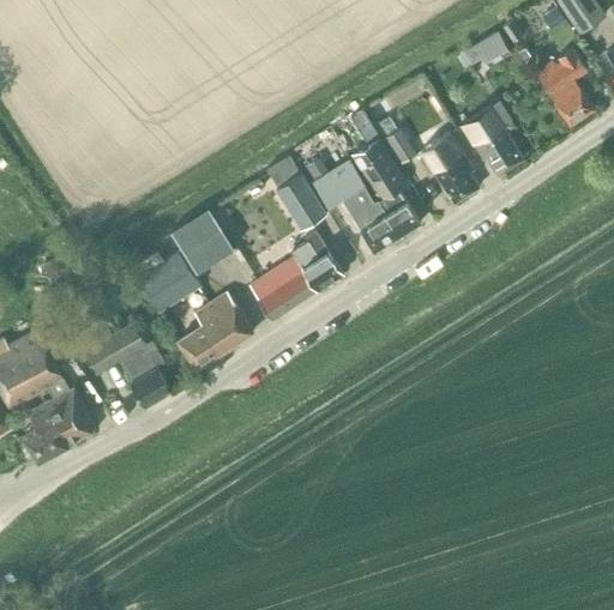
[(606,18),(594,0),(557,0),(555,1),(578,36),(606,18)]
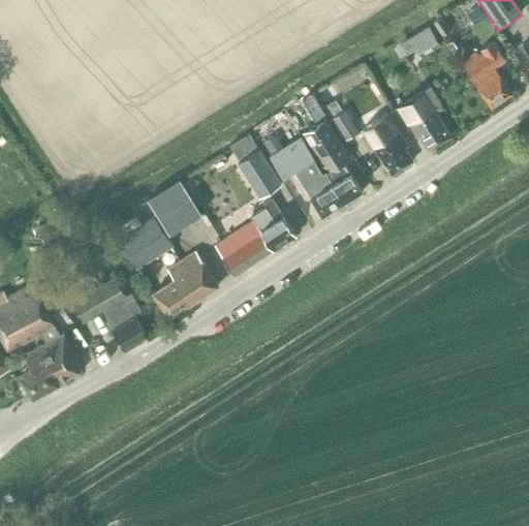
[(475,27),(488,19),(479,7),(467,16),(475,27)]
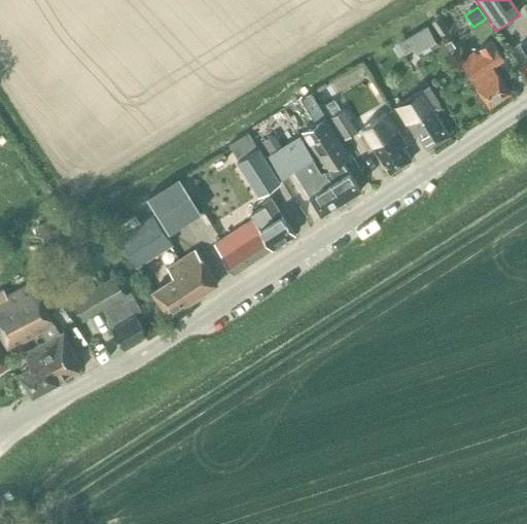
[(431,25),(441,38),(449,33),(440,20),(431,25)]
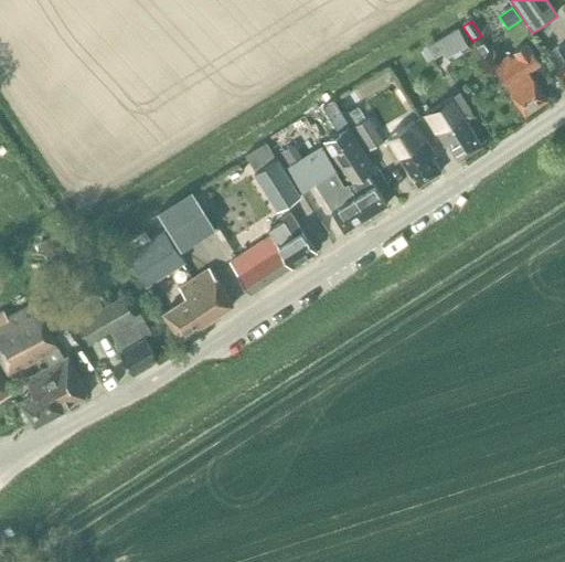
[(471,51),(458,30),(426,49),(433,61),(444,54),(449,64),(471,51)]
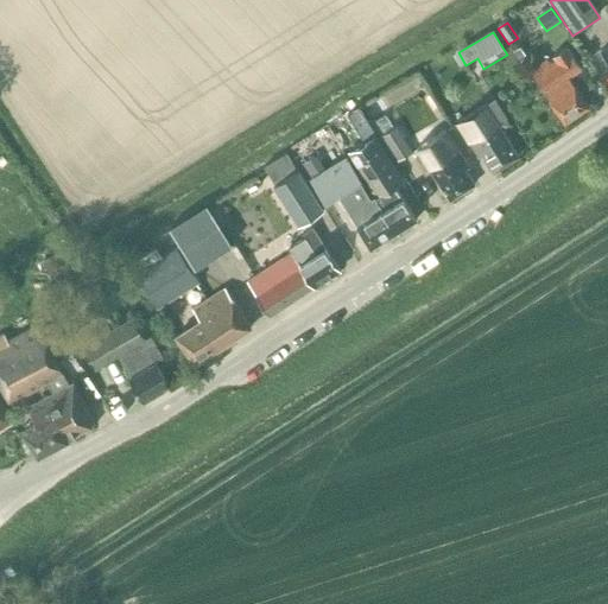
[(588,110),(569,82),(582,72),(565,49),(551,59),(553,63),(550,67),(548,63),(530,75),(564,126),(588,110)]
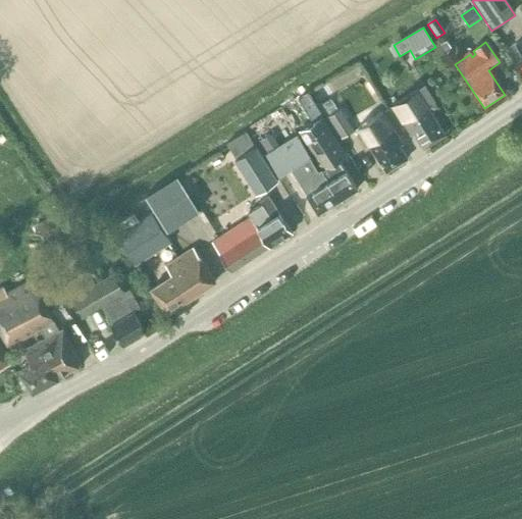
[(423,151),(444,138),(416,92),(392,107),(411,138),(414,136),(423,151)]
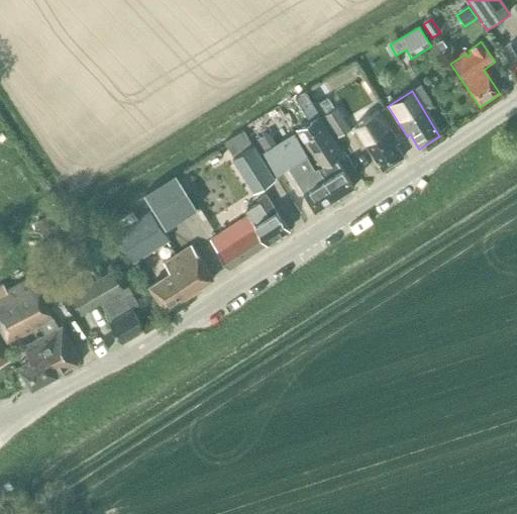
[(296,99),(304,112),(314,106),(306,94),(296,99)]
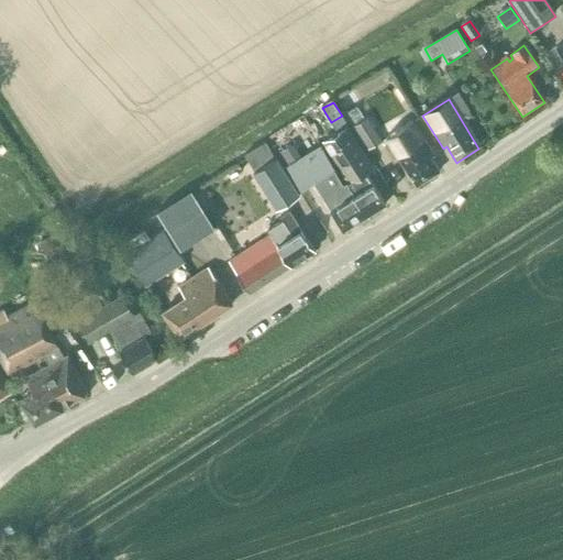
[(382,143),(366,120),(353,128),(368,152),(382,143)]
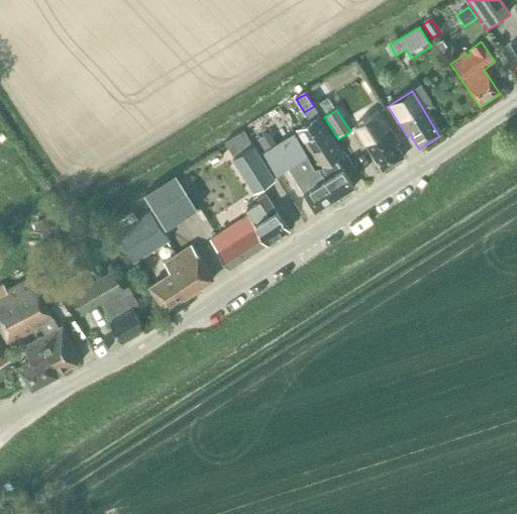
[(382,173),(403,160),(395,147),(398,145),(378,112),(353,127),(382,173)]
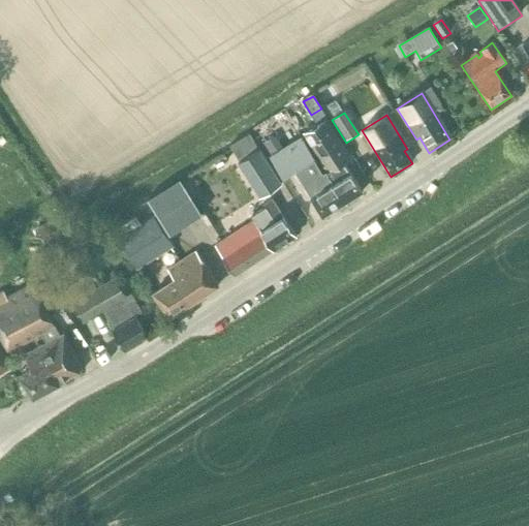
[(343,164),(349,161),(325,121),(303,134),(321,164),(320,165),(325,175),(343,206),(362,194),(349,175),(348,175),(343,164)]
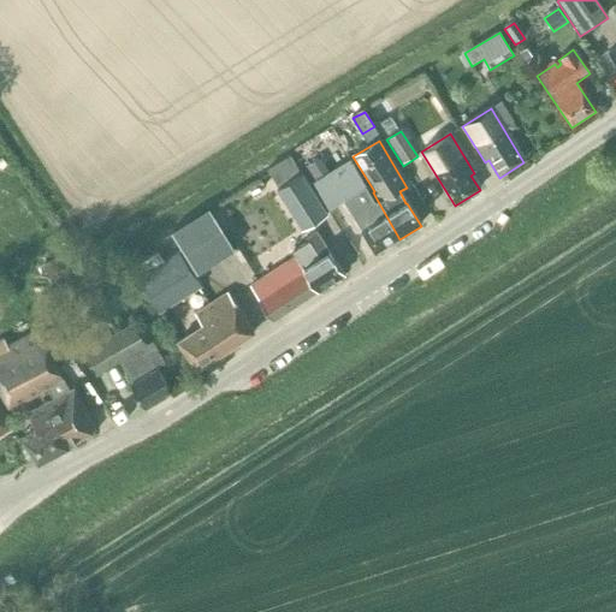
[(268,171),(279,189),(301,176),(289,158),(268,171)]
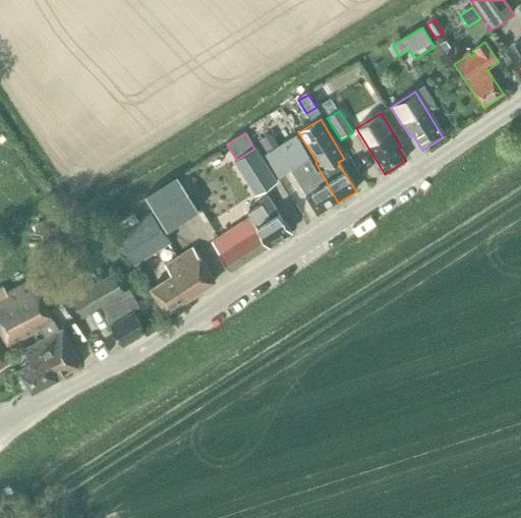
[(297,138),(266,157),(279,178),(291,170),(300,186),(299,190),(301,194),(306,194),(319,215),(338,203),(321,172),(319,173),(297,138)]
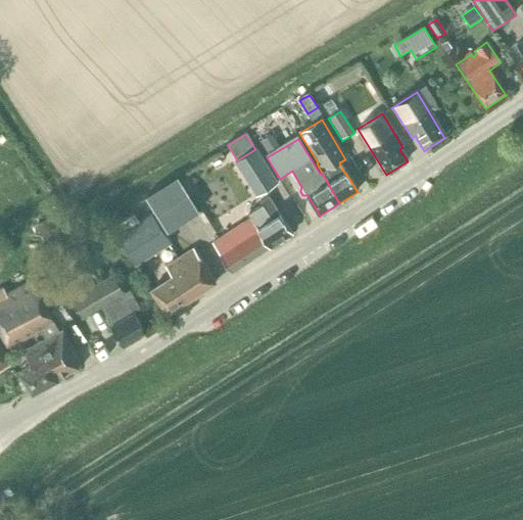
[(255,149),(237,160),(235,161),(256,197),(277,184),(255,149)]
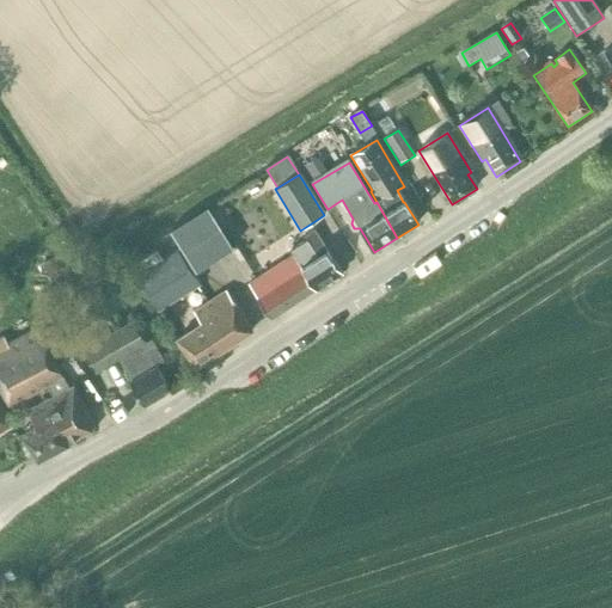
[(207,208),(170,232),(183,252),(220,228),(208,209),(207,208)]
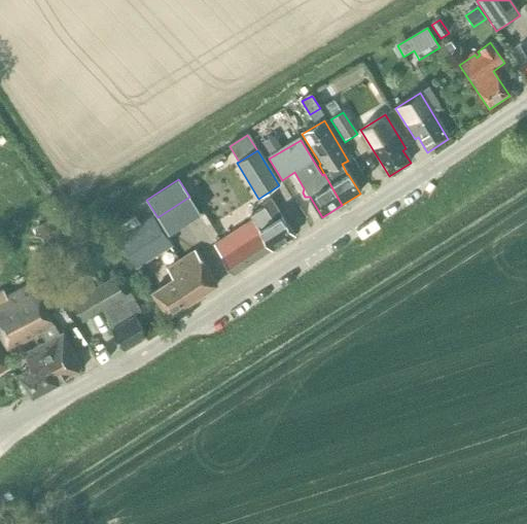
[(169,235),(201,214),(189,197),(157,217),(169,235)]
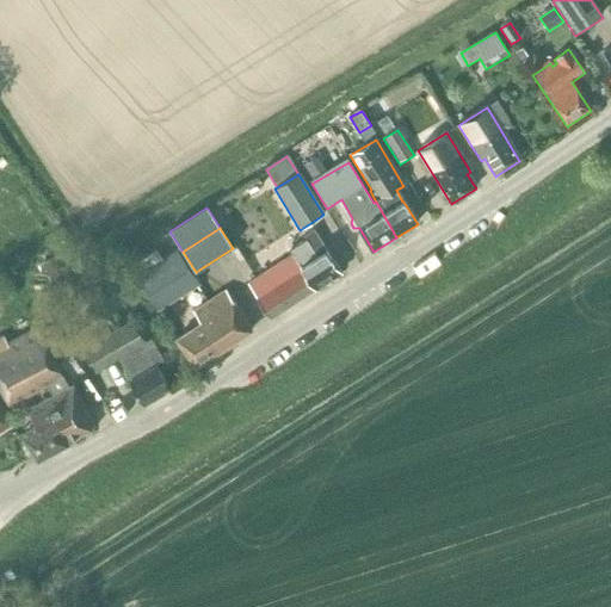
[(270,321),(340,274),(326,252),(325,253),(312,231),(303,237),(306,242),(290,252),(292,256),(247,286),(270,321)]
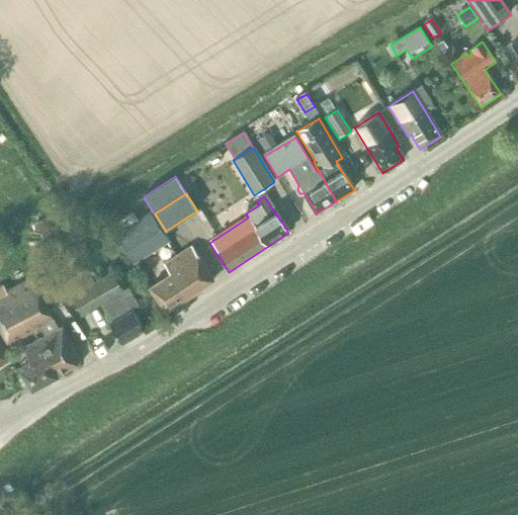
[(169,243),(150,213),(141,197),(127,204),(133,213),(111,226),(116,235),(114,237),(134,265),(169,243)]
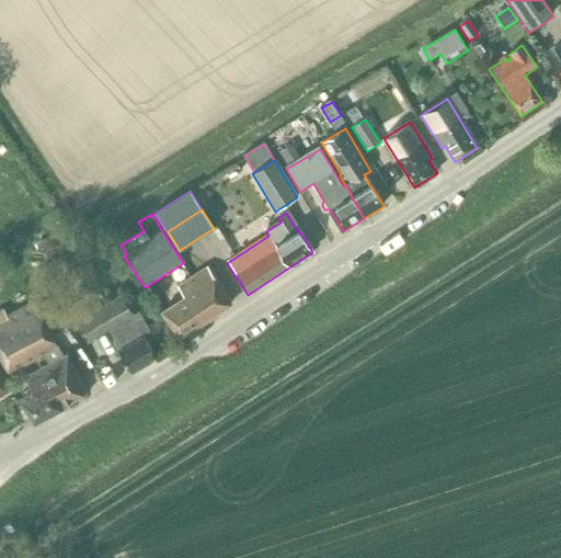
[(49,261),(65,251),(53,234),(38,243),(49,261)]
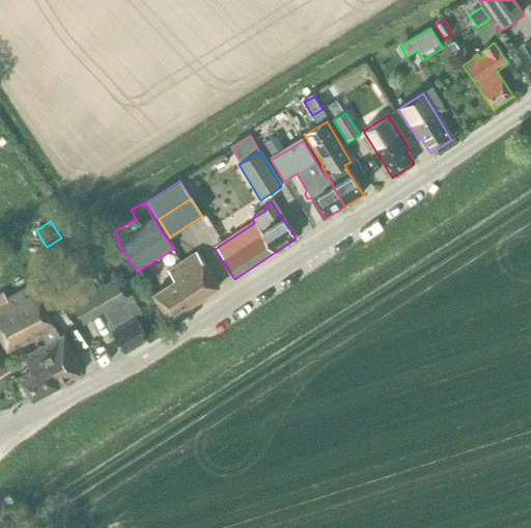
[(169,322),(218,289),(195,254),(167,273),(173,282),(152,297),(169,322)]
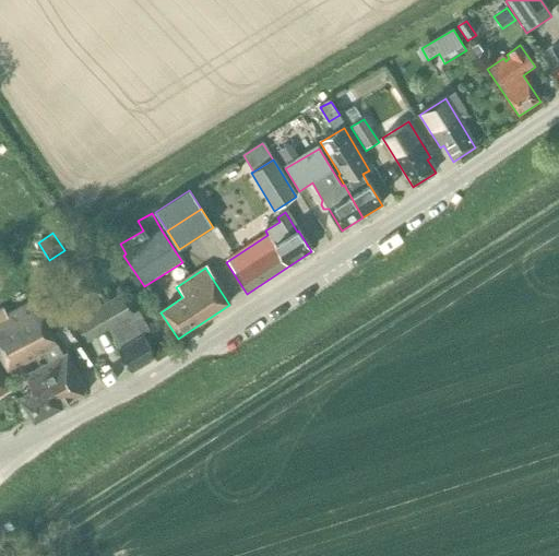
[(78,320),(75,321),(86,341),(107,330),(130,371),(153,358),(142,336),(149,332),(138,311),(132,315),(121,295),(102,306),(78,320)]
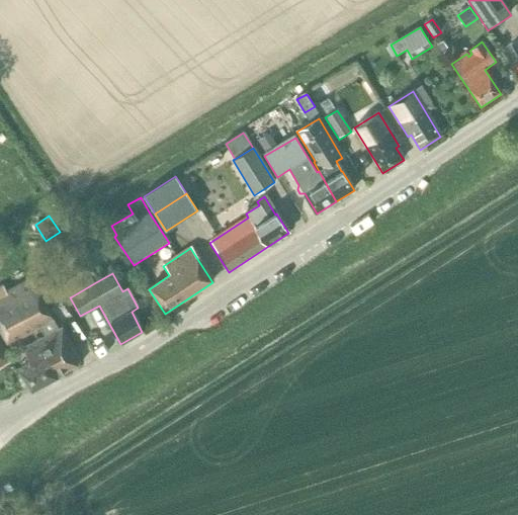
[(0,334),(6,346),(39,329),(45,338),(27,347),(22,349),(29,363),(19,368),(31,391),(80,364),(61,330),(58,331),(53,322),(31,280),(5,294),(2,287),(0,288),(0,334)]
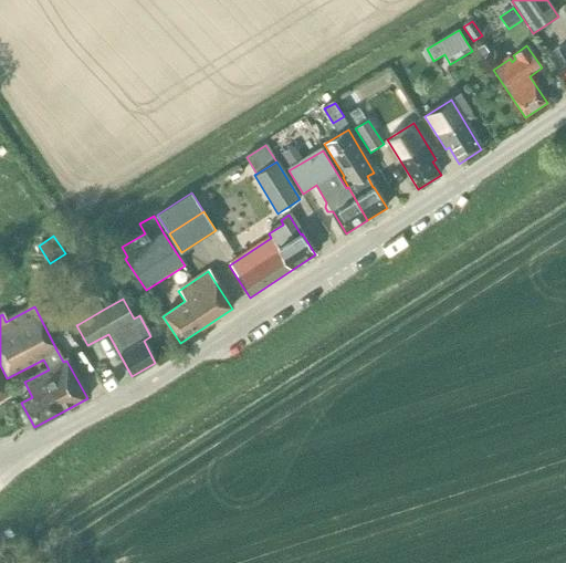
[(0,379),(0,402),(10,396),(0,379)]
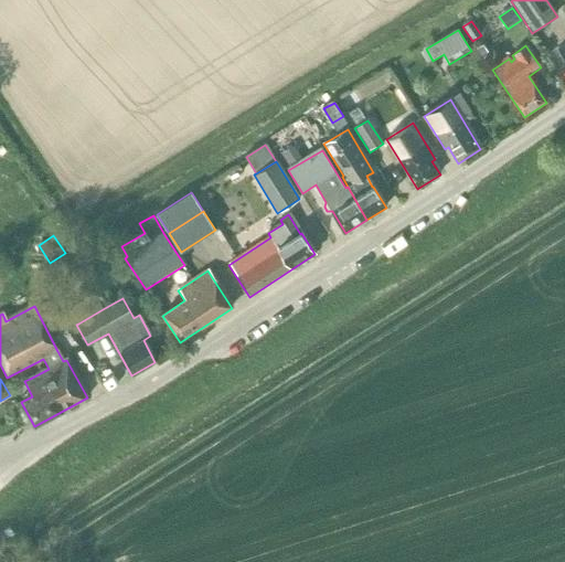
All buildings are outlined.
